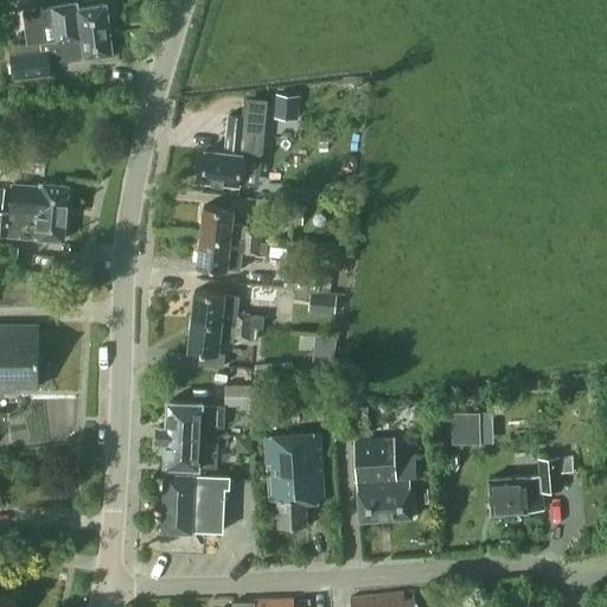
[(76,37),(109,32),(107,4),(78,7),(77,5),(77,2),(76,2),(75,2),(24,8),(27,44),(77,39),(76,37)]
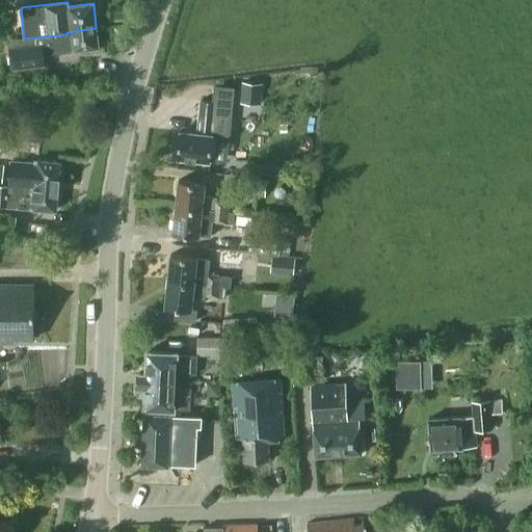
[(68,34),(24,38),(9,41),(12,69),(44,64),(43,56),(43,53),(52,52),(52,53),(72,51),(99,48),(96,28),(67,32),(68,34)]
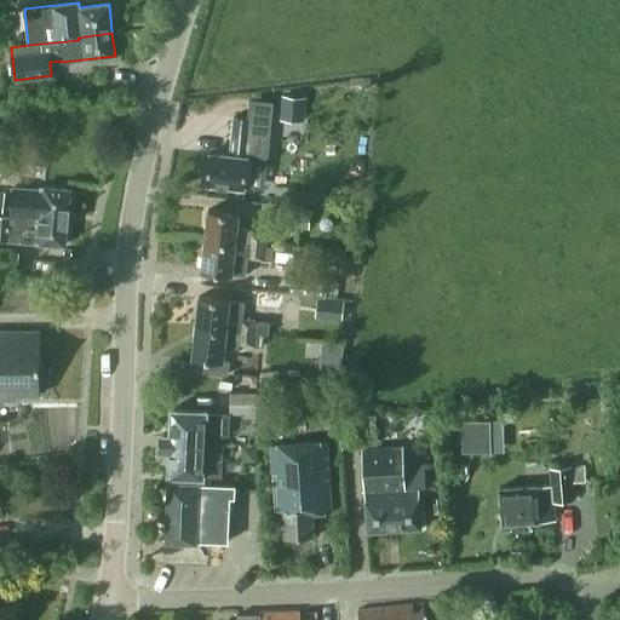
[(306,97),(282,95),(280,120),(304,122),(306,97)]
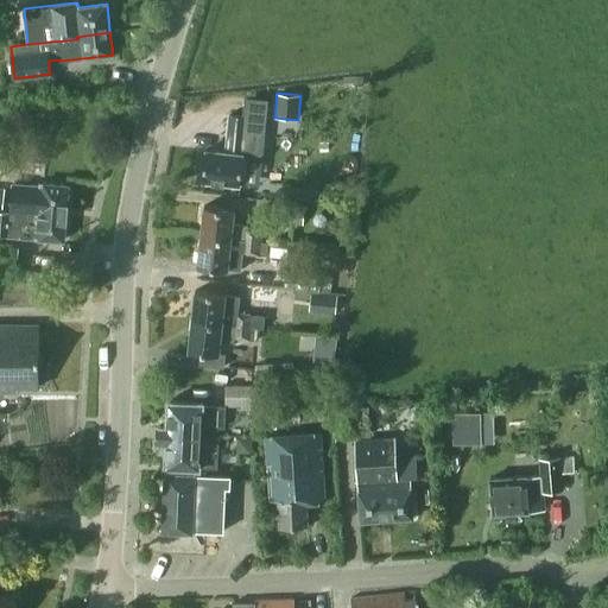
[(219,151),(206,150),(202,181),(213,182),(213,181),(223,182),(222,183),(240,184),(240,183),(259,185),(263,156),(267,120),(230,116),(226,152),(219,151)]
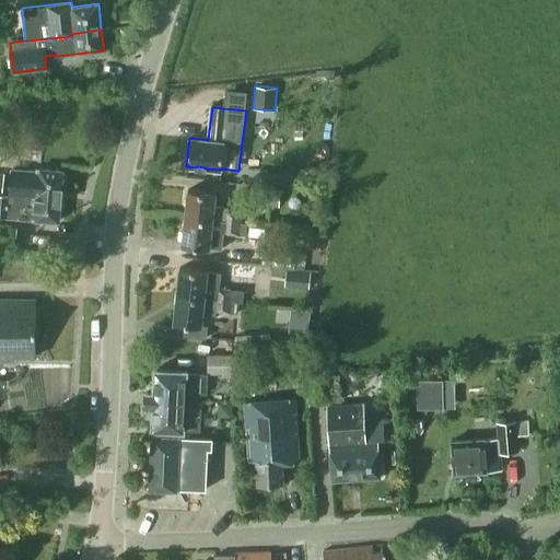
[(63,171),(37,168),(37,172),(12,170),(10,196),(1,195),(2,176),(0,176),(0,214),(8,216),(8,217),(58,221),(63,171)]
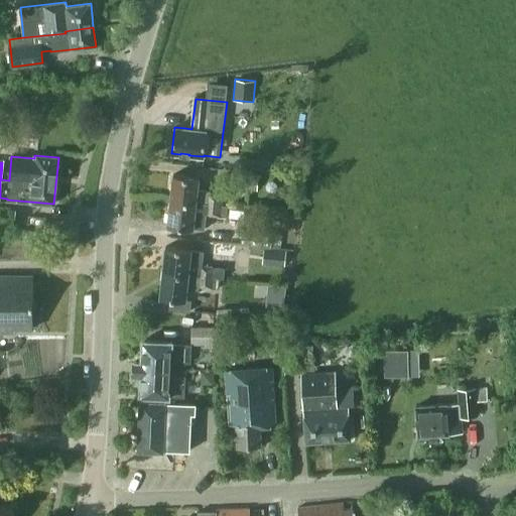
[(220,206),(221,204),(222,195),(210,192),(210,190),(197,189),(199,177),(173,174),(170,201),(220,206)]
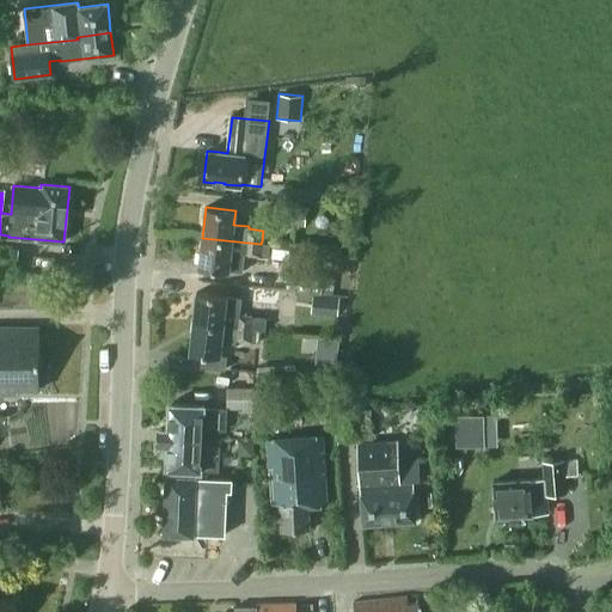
[(306,209),(277,207),(276,224),(305,225),(306,209)]
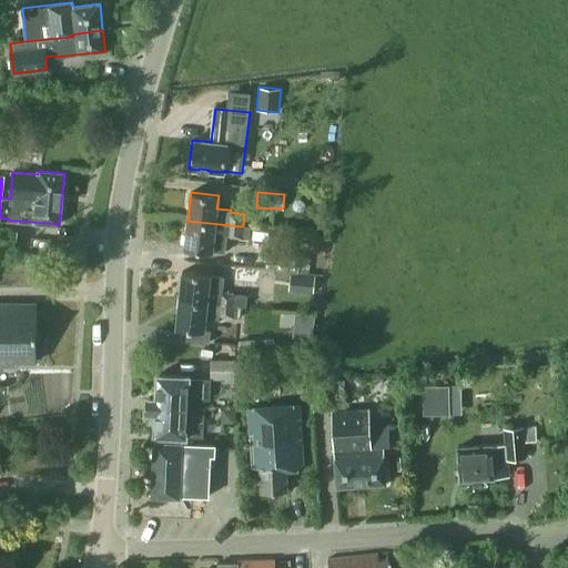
[(251,225),(243,224),(242,226),(188,221),(185,249),(213,251),(223,252),(225,236),(241,239),(241,237),(250,239),(251,225)]
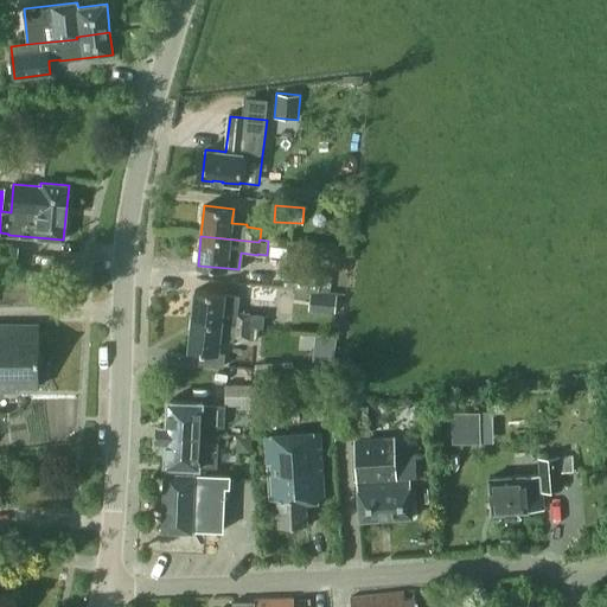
[(18,246),(0,243),(0,268),(17,269),(18,246)]
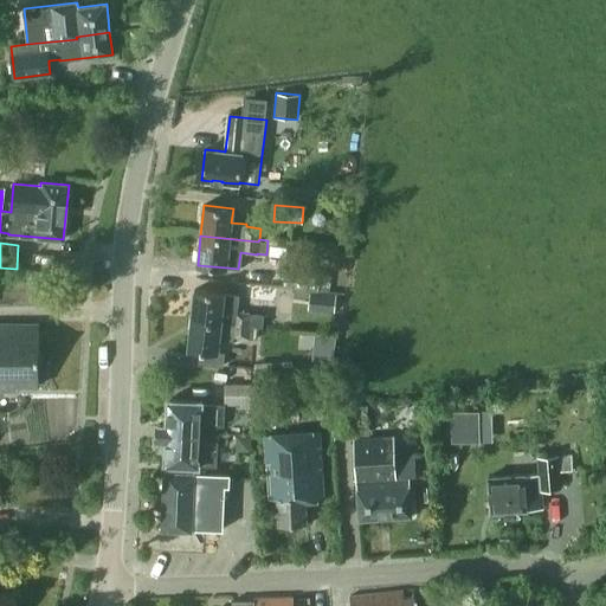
[(320,274),(284,270),(282,288),(318,291),(320,274)]
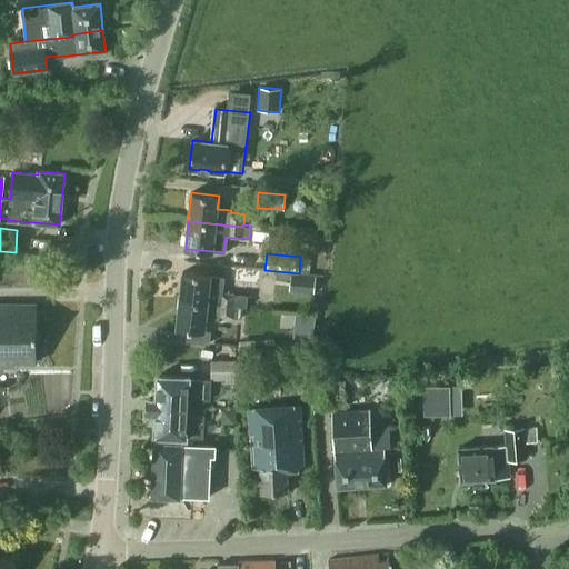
[(261,269),(230,266),(229,280),(259,283),(261,269)]
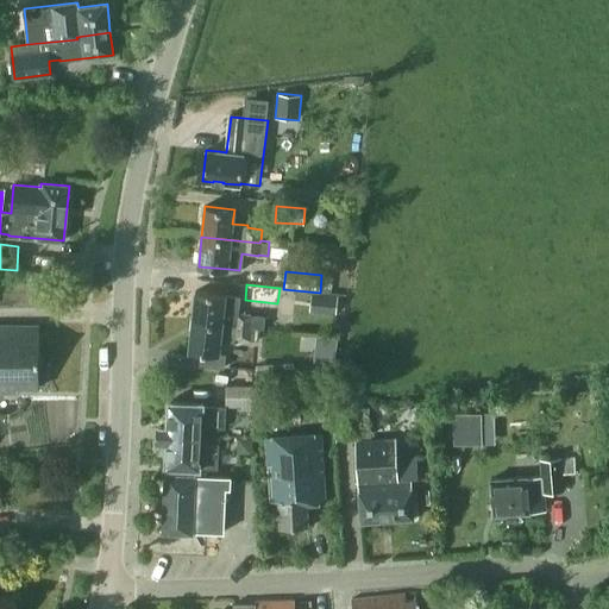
[(251,327),(261,328),(262,316),(252,315),(252,314),(238,313),(240,295),(195,290),(192,321),(251,327)]
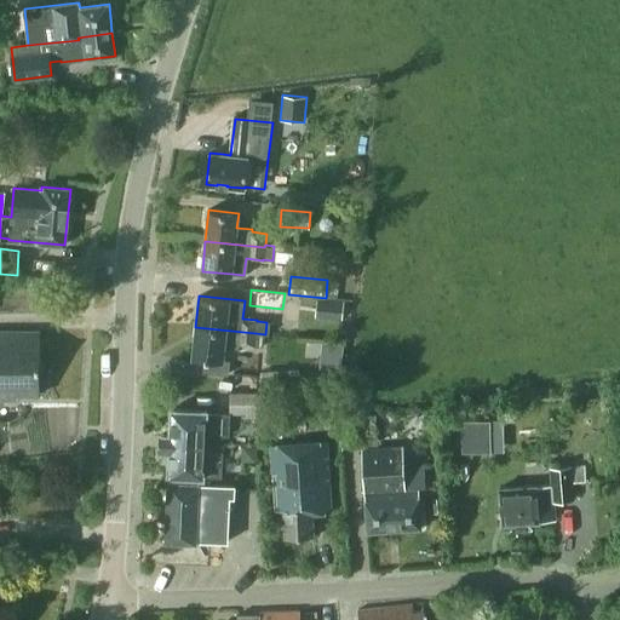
[(256,333),(195,327),(193,357),(206,359),(205,372),(227,374),(228,362),(223,361),(225,343),(237,344),(237,345),(254,346),(256,333)]
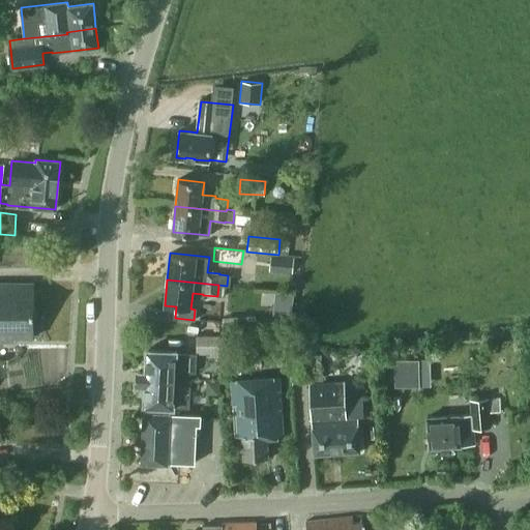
[(0,341),(7,341),(7,337),(33,337),(33,283),(0,282),(0,341)]
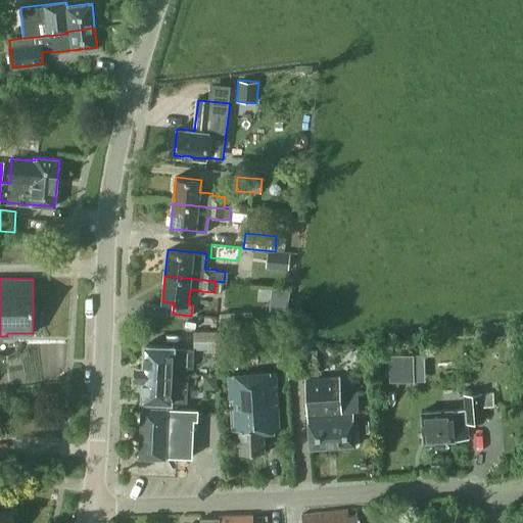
[(198,318),(198,323),(239,324),(239,300),(211,300),(211,318),(198,318)]
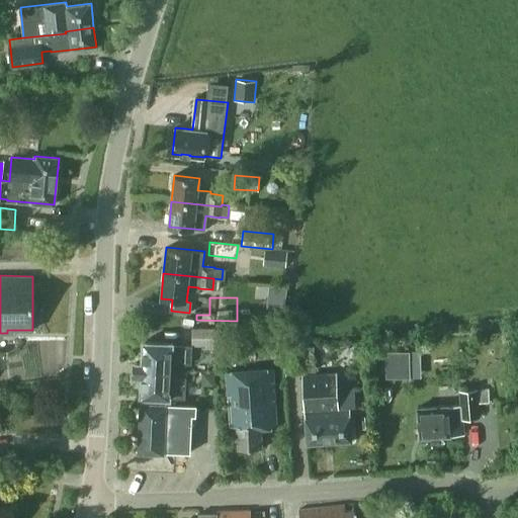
[(268,297),(267,308),(285,309),(286,299),(268,297)]
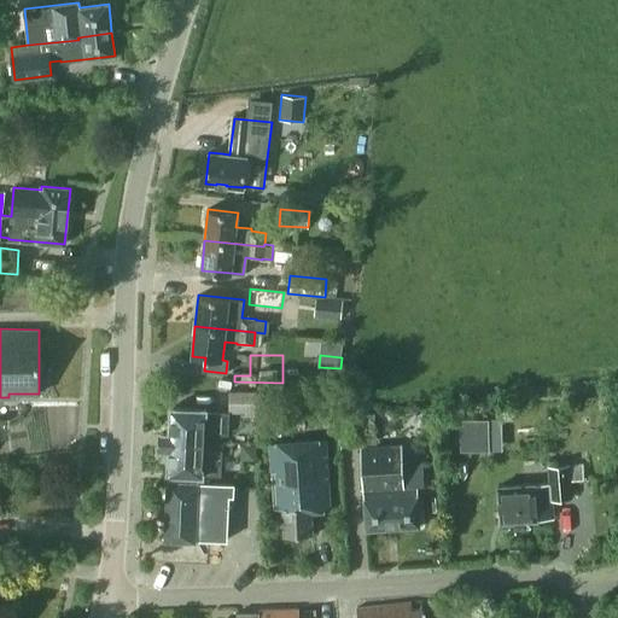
[(260,413),(261,390),(229,390),(228,413),(260,413)]
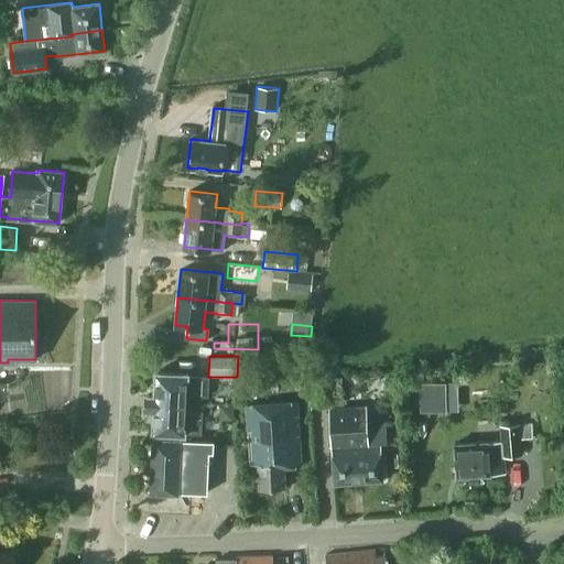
[(147,394),(147,402),(185,404),(185,394),(206,396),(207,378),(187,376),(187,373),(155,371),(154,394),(147,394)]
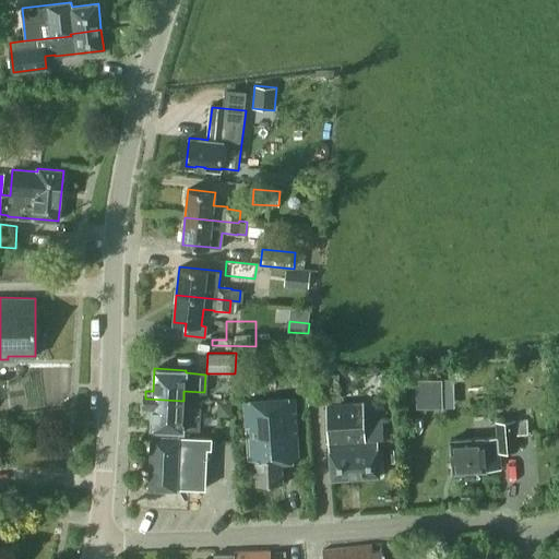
[(441,378),(416,379),(416,407),(442,407),(441,378)]
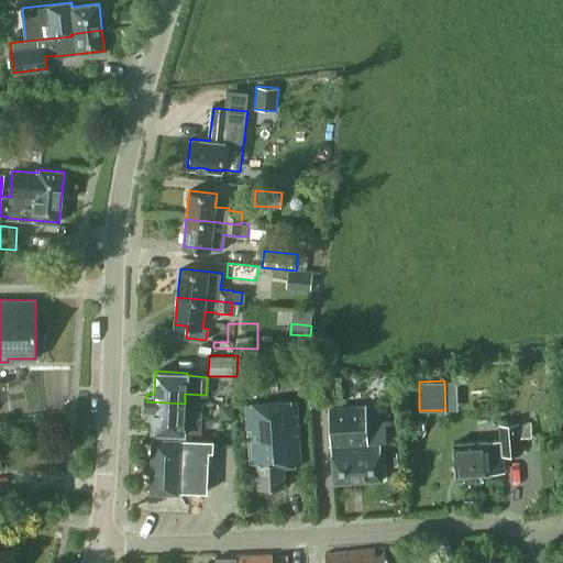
[(300,466),(296,400),(245,404),(247,430),(249,430),(251,463),(257,463),(258,487),(284,486),(283,467),(300,466)]
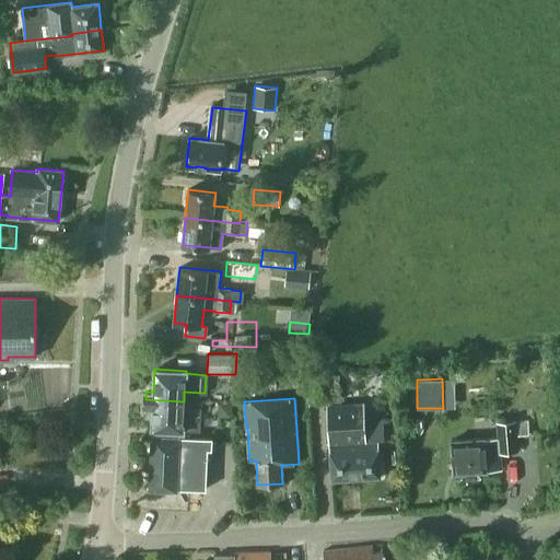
[(184,401),(146,399),(144,406),(153,407),(152,429),(183,431),(183,429),(198,430),(199,410),(183,409),(184,401)]
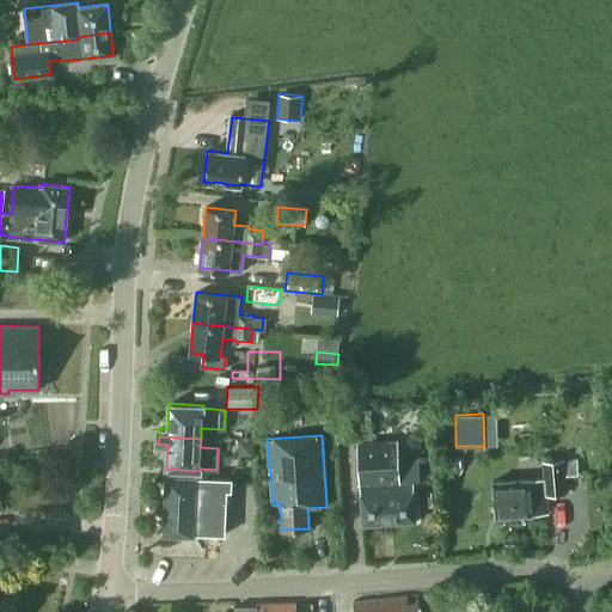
[(239,441),(239,454),(252,454),(254,441),(239,441)]
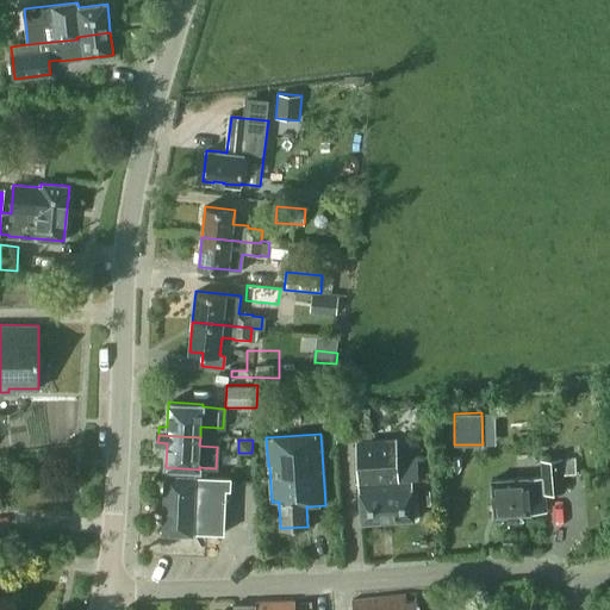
[(396,456),(396,440),(356,442),(361,523),(412,520),(411,480),(417,480),(416,456),(396,456)]
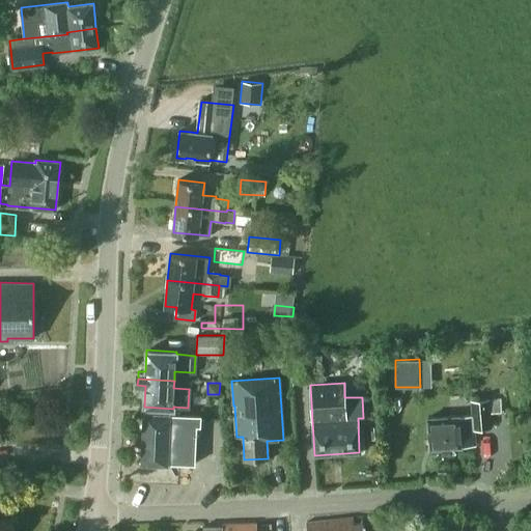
[(501,412),(500,399),(471,400),(472,416),(457,417),(457,416),(427,417),(429,448),(460,446),(460,445),(475,444),(474,428),(490,427),(488,413),(501,412)]
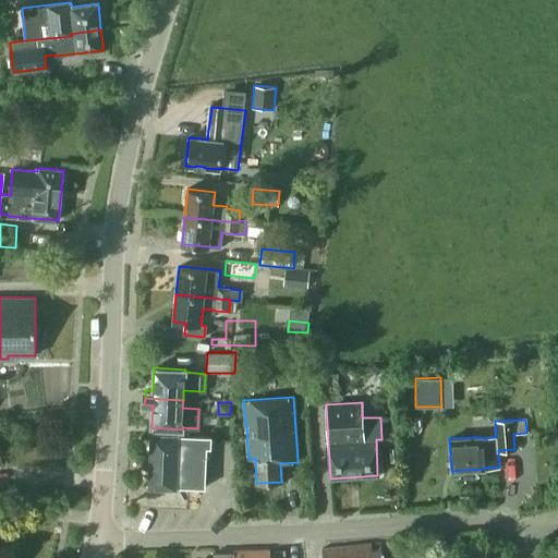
[(179,435),(152,434),(149,486),(177,487),(177,486),(205,487),(206,457),(209,457),(210,438),(179,436),(179,435)]
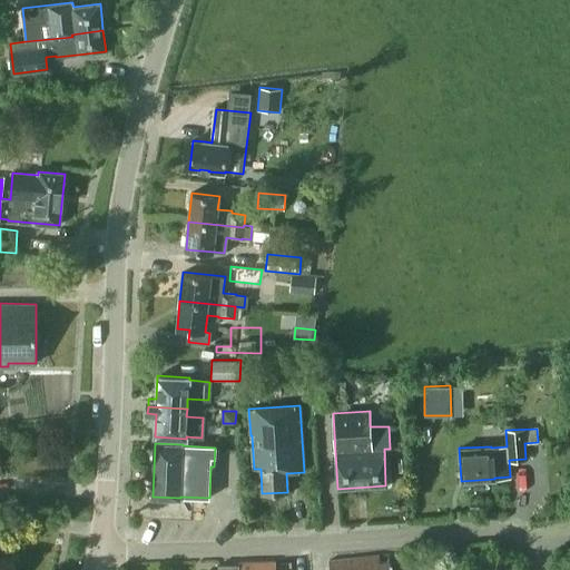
[(0,569),(16,569),(13,551),(0,553),(0,569)]
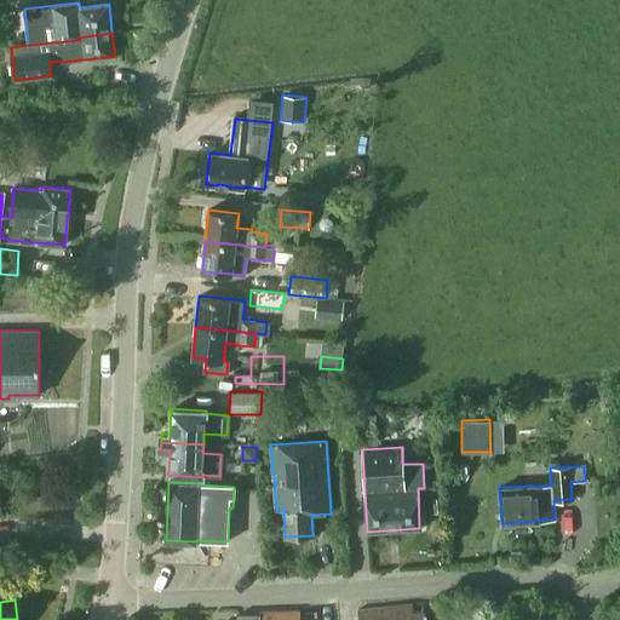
[(412,612),(412,604),(360,610),(361,619),(424,619),(424,610),(412,612)]
